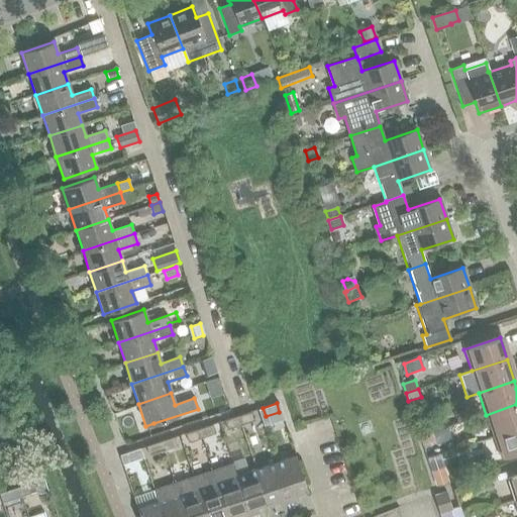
[(493,436),(516,428),(516,404),(486,415),(493,436)]
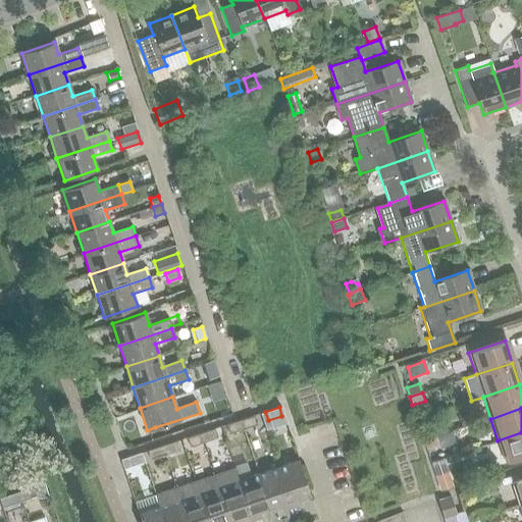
[(241,429),(255,425),(252,416),(238,421),(241,429)]
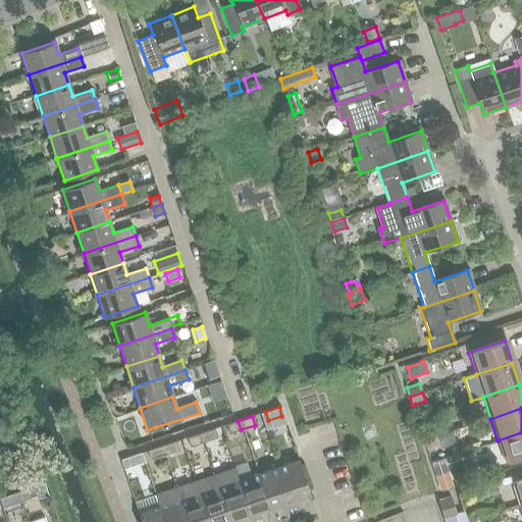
[(227,433),(241,429),(238,421),(224,425),(227,433)]
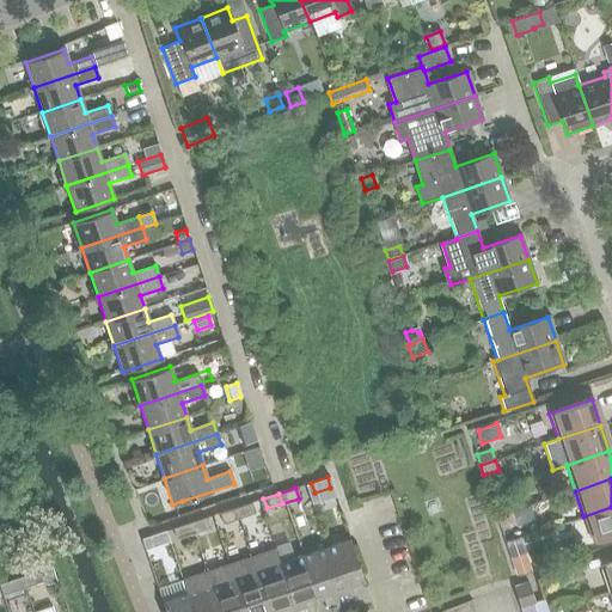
[(204,508),(201,495),(182,501),(187,514),(204,508)]
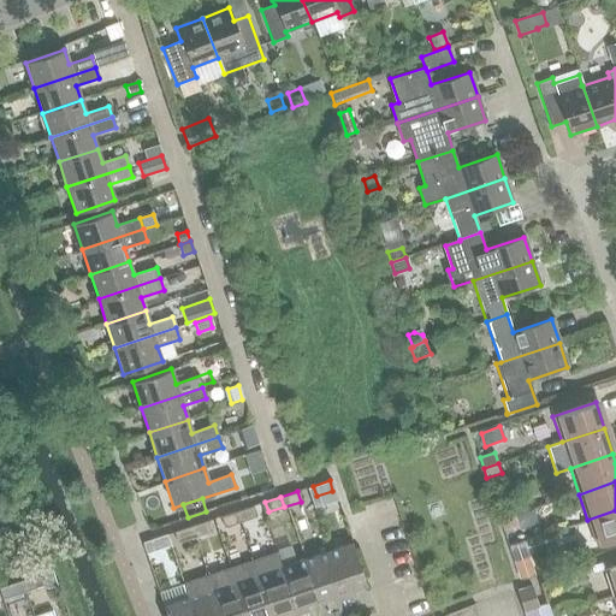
[(497,510),(501,521),(515,516),(511,505),(497,510)]
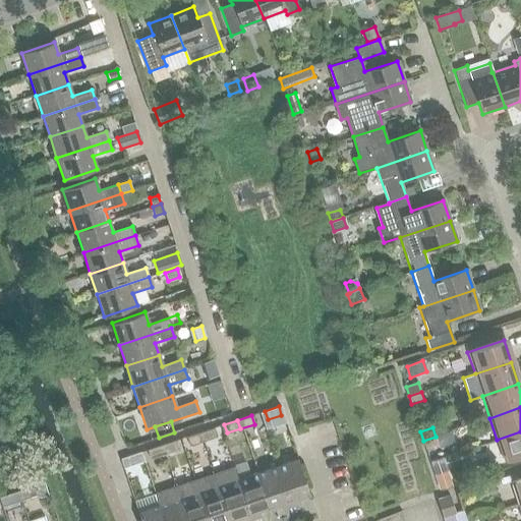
[(213,429),(198,433),(201,442),(215,438),(213,429)]
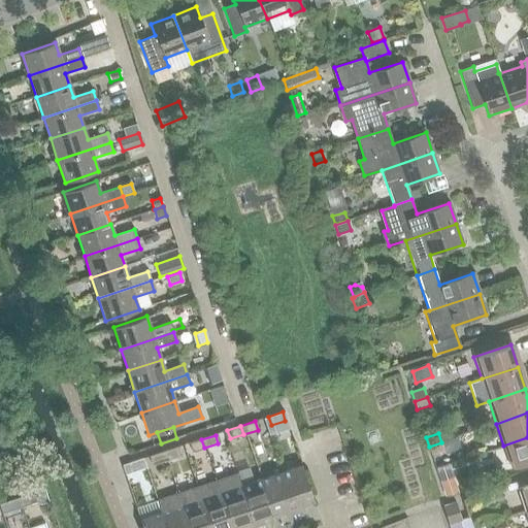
[(527,437),(503,446),(510,468),(527,462),(527,437)]
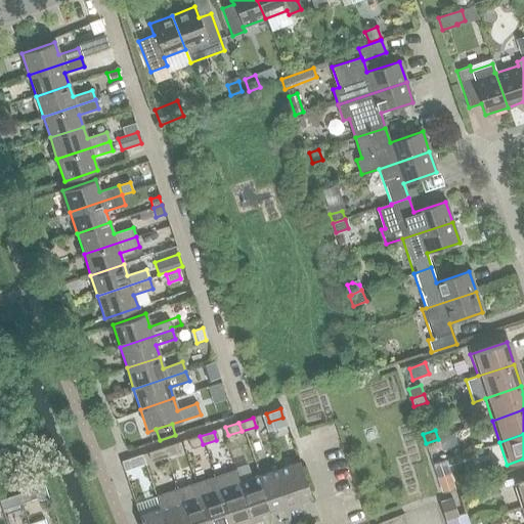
[(189,448),(203,444),(200,436),(186,440),(189,448)]
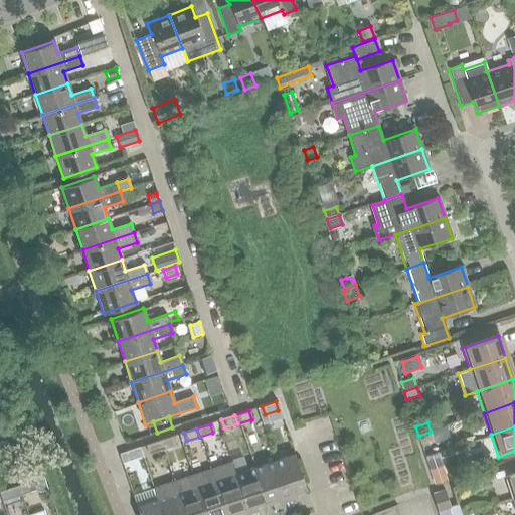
[(434,440),(431,432),(418,436),(421,444),(434,440)]
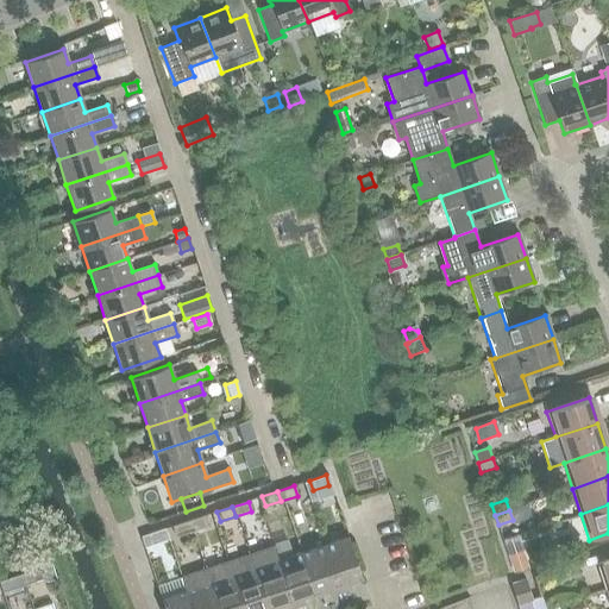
[(187,522),(189,532),(205,527),(201,518),(187,522)]
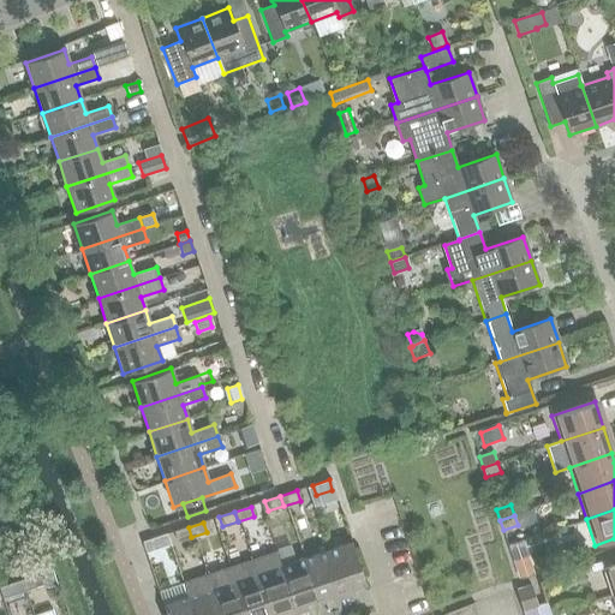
[(191,537),(189,527),(173,532),(175,542),(191,537)]
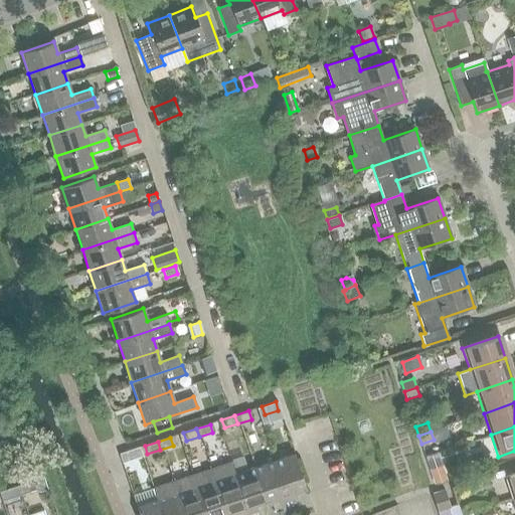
[(119,454),(121,463),(134,458),(131,450),(119,454)]
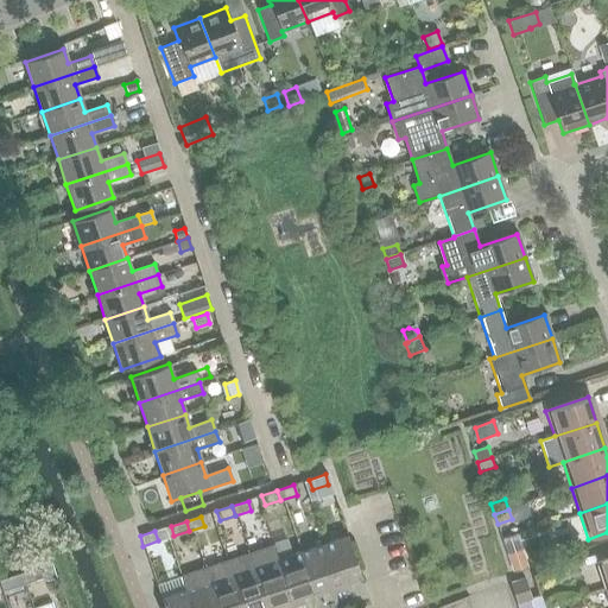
[(519,543),(517,533),(501,538),(505,548),(513,572),(527,568),(519,543)]
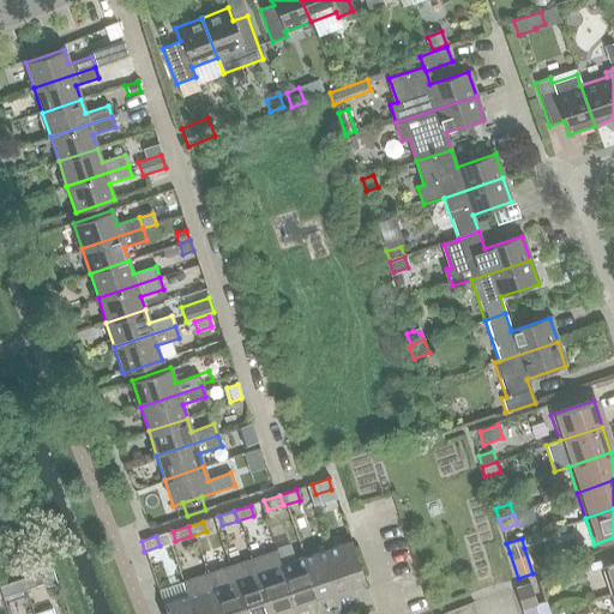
[(350,587),(365,583),(350,542),(326,549),(342,599),(354,595),(350,587)]
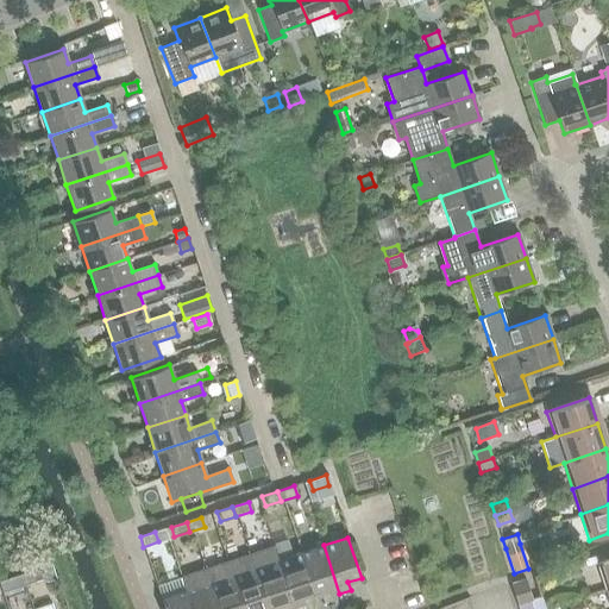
[(250,554),(268,608),(280,604),(281,608),(292,608),(294,608),(277,560),(280,560),(275,545),(250,554)]
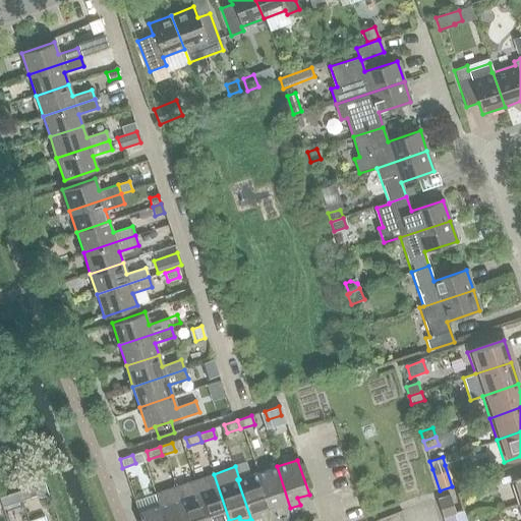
[(290,508),(277,466),(256,473),(269,508),(279,504),(281,511),(290,508)]
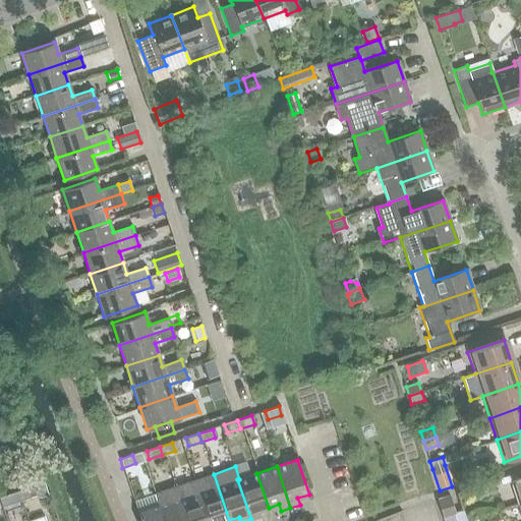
[(237,479),(251,520),(261,518),(258,511),(269,508),(256,473),(239,479),(237,479)]
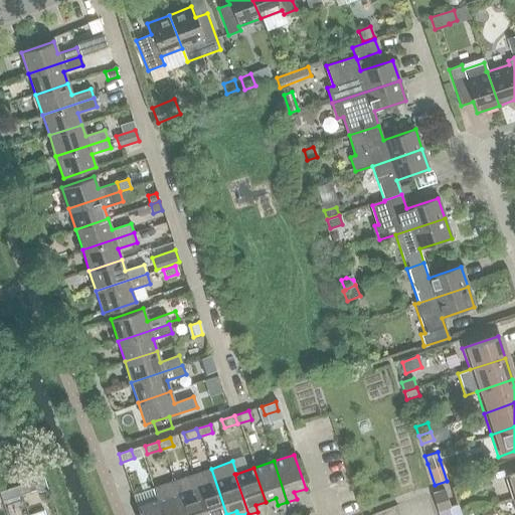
[(191,475),(204,514),(225,514),(226,514),(211,469),(191,475)]
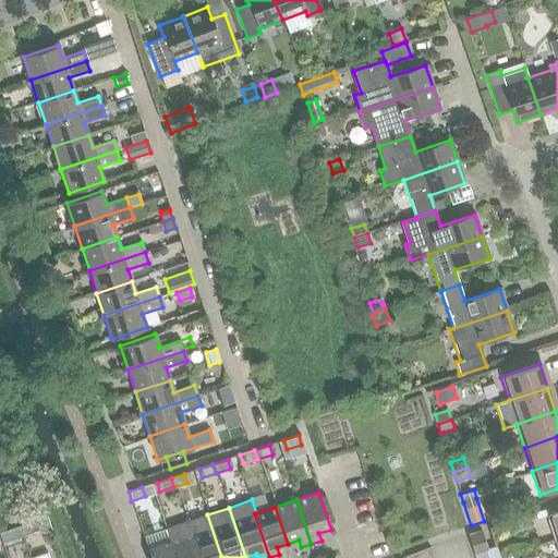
[(545,509),(534,513),(536,519),(547,516),(545,509)]
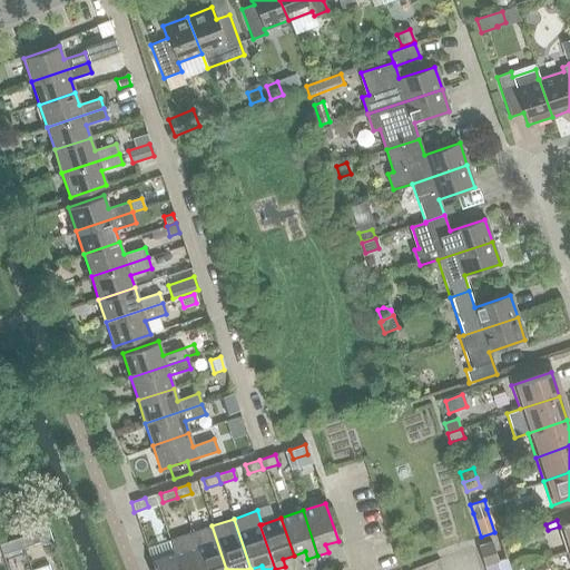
[(569,523),(559,528),(567,552),(569,550),(569,523)]
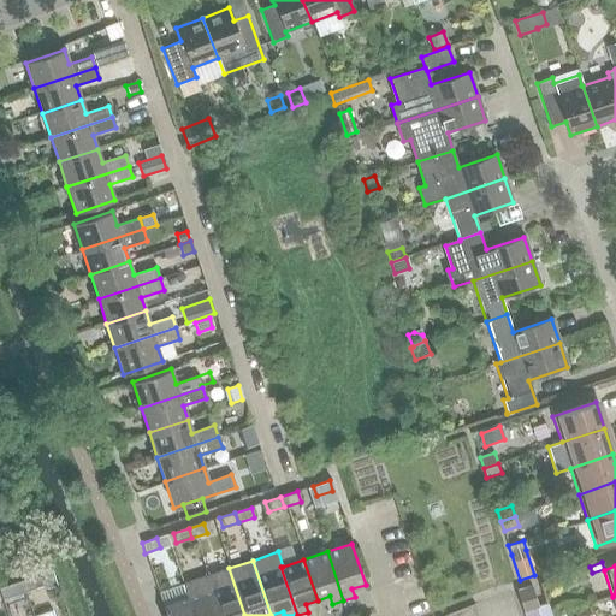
[(206,576),(219,615),(244,615),(229,568),(206,576)]
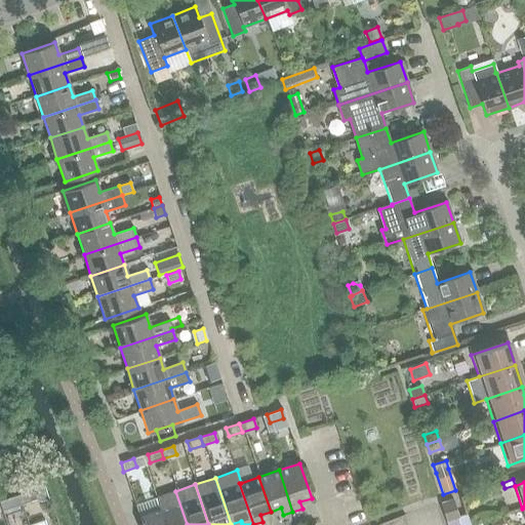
[(44,487),(33,491),(36,500),(41,501),(48,499),(44,487)]
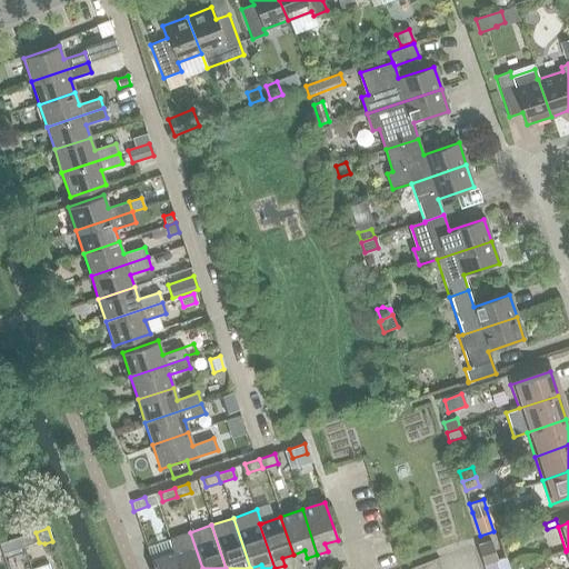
[(36,532),(21,537),(23,547),(39,542),(36,532)]
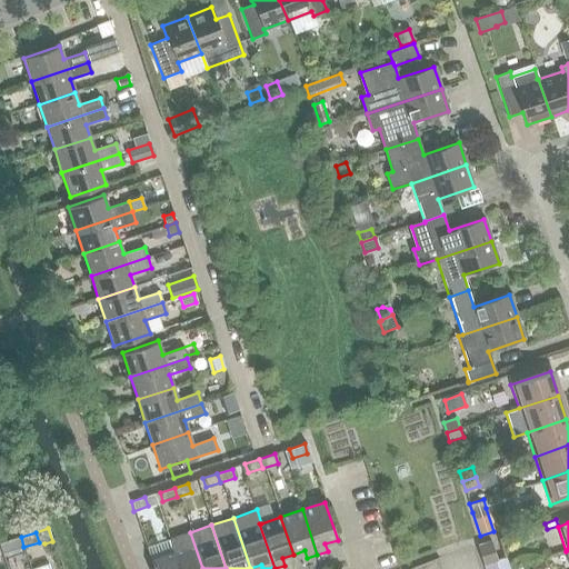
[(169,539),(173,552),(178,568),(202,568),(190,532),(169,539)]
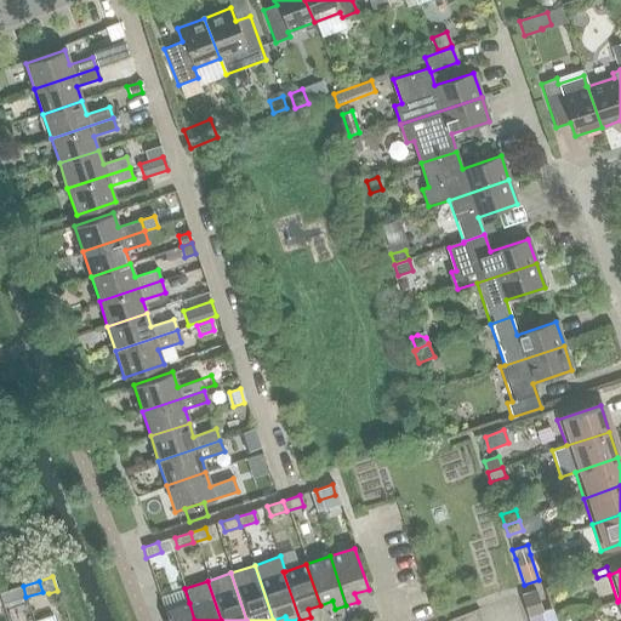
[(10,602),(26,597),(23,586),(6,591),(10,602)]
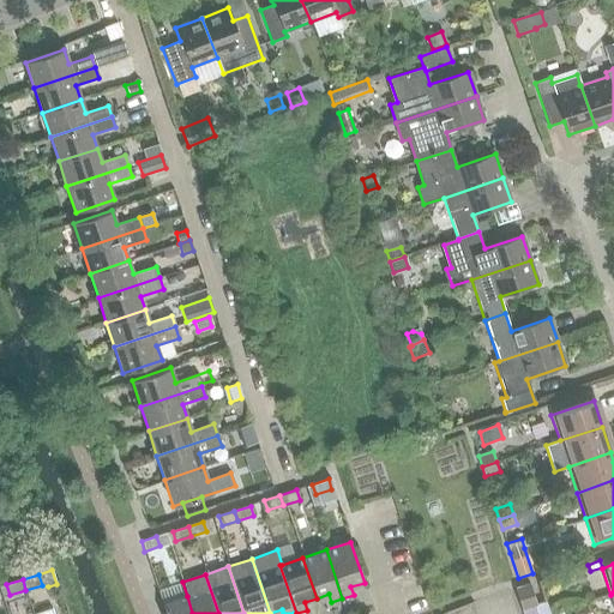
[(523,609),(537,605),(530,584),(516,589),(523,609)]
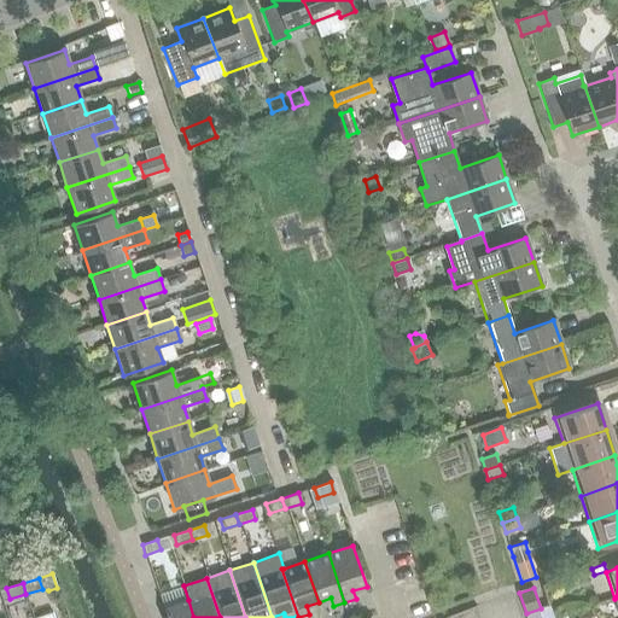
[(193,617),(188,600),(164,608),(163,608),(167,617),(193,617)]
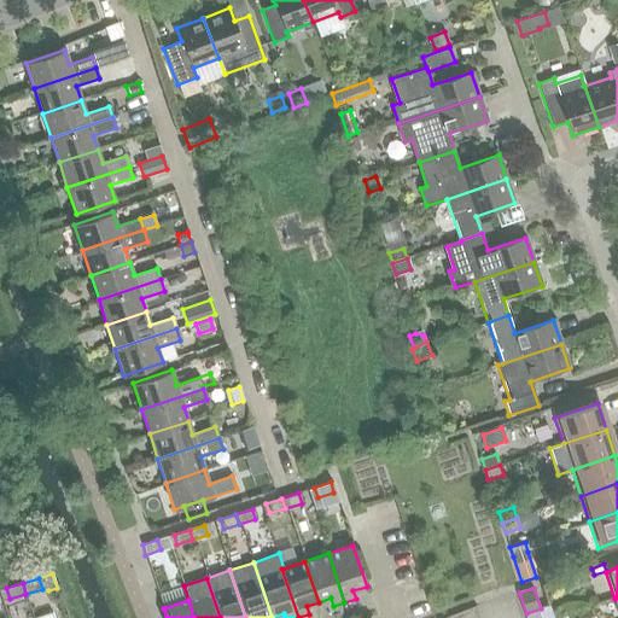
[(479,617),(476,606),(444,617),(479,617)]
